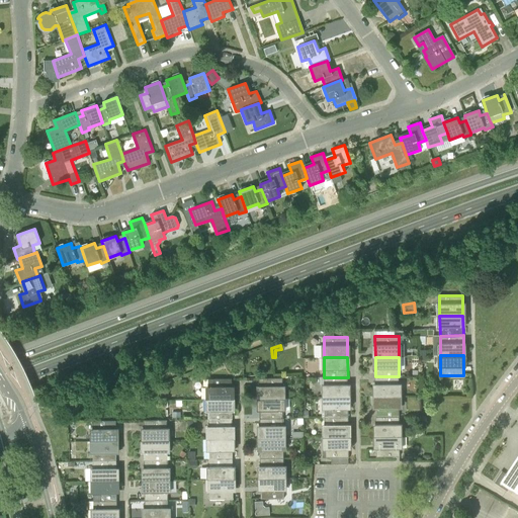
[(234,366),(233,364),(231,359),(224,362),(226,366),(227,370),(234,366)]
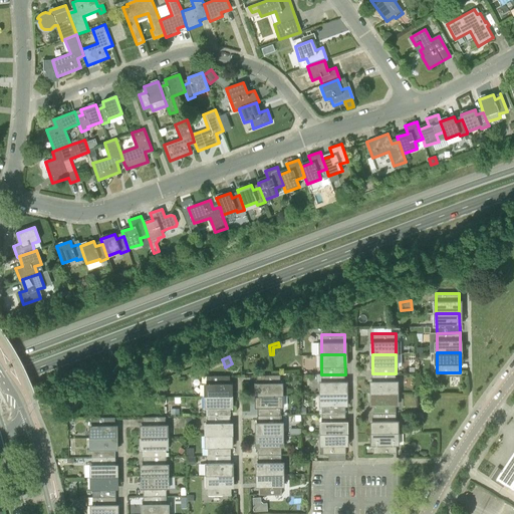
[(396,373),(372,373),(372,395),(396,394),(396,373)]
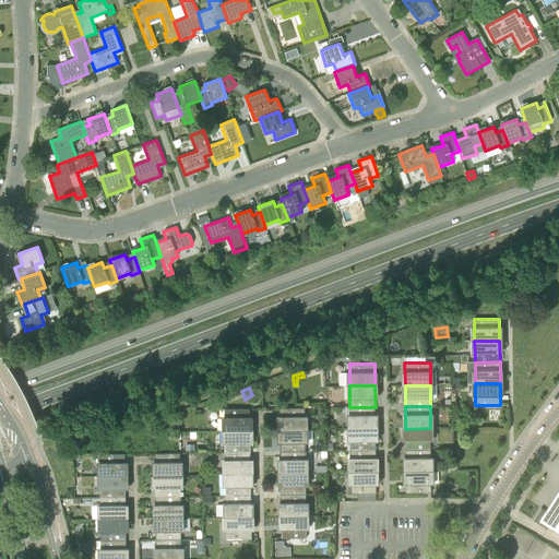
[(349,429),(364,429),(376,428),(376,407),(349,407),(349,429)]
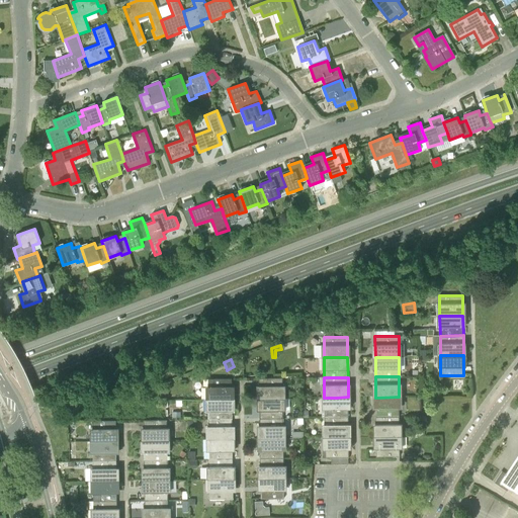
[(259,378),(259,400),(282,400),(282,378),(259,378)]
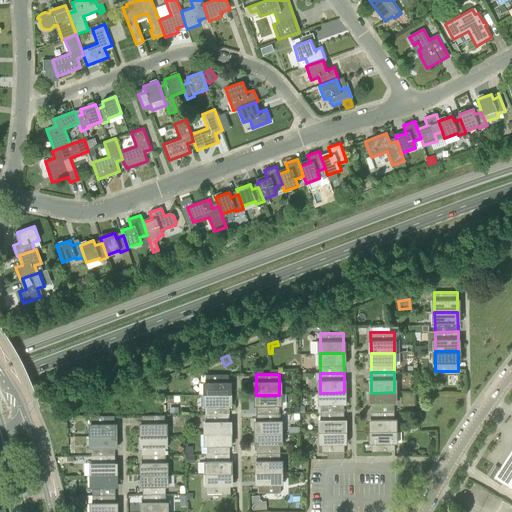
[(206,395),(229,395),(228,375),(206,375),(206,395)]
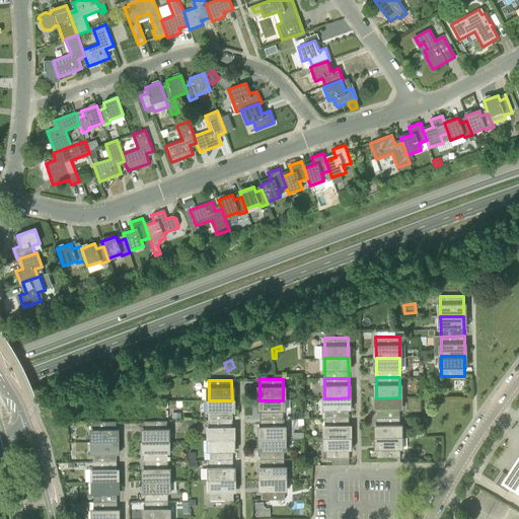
[(197,395),(190,398),(193,404),(199,400),(197,395)]
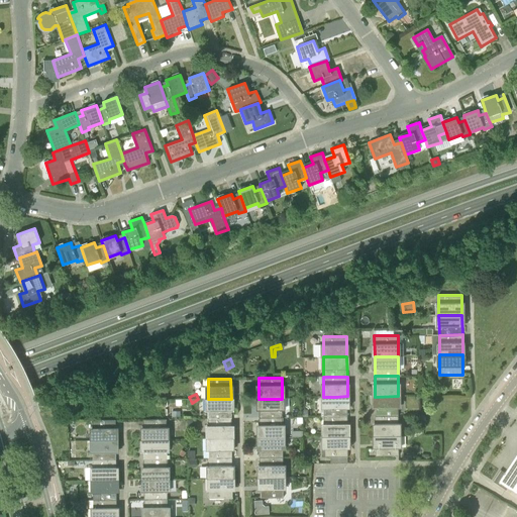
[(324,417),(347,417),(347,396),(336,397),(323,397),(324,417)]
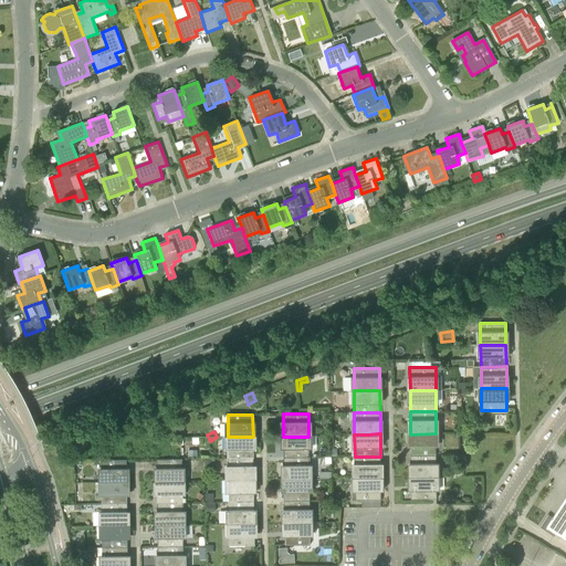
[(436,433),(410,435),(410,457),(436,456),(436,433)]
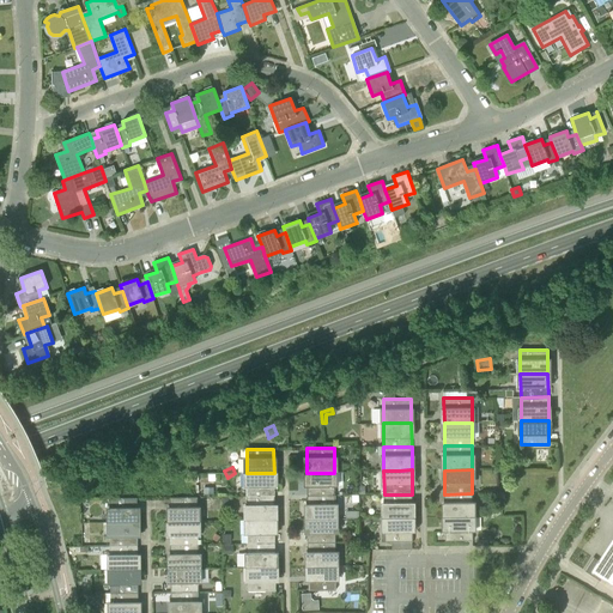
[(247,497),(274,497),(274,473),(247,473),(247,497)]
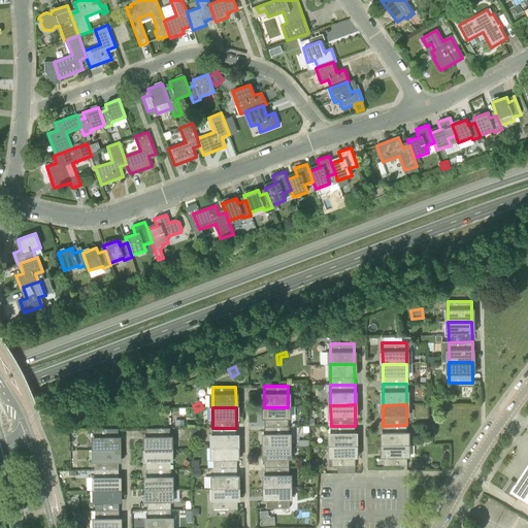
[(288,407),(264,407),(264,427),(288,427),(288,407)]
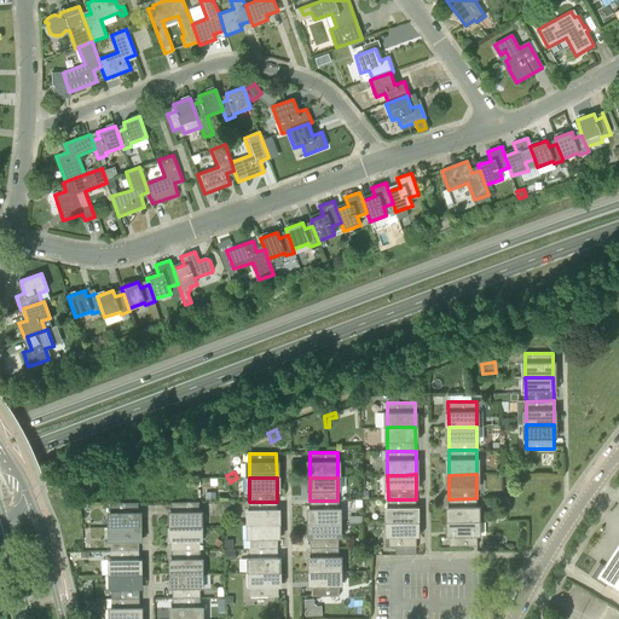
[(476,498),(449,499),(449,522),(478,522),(476,498)]
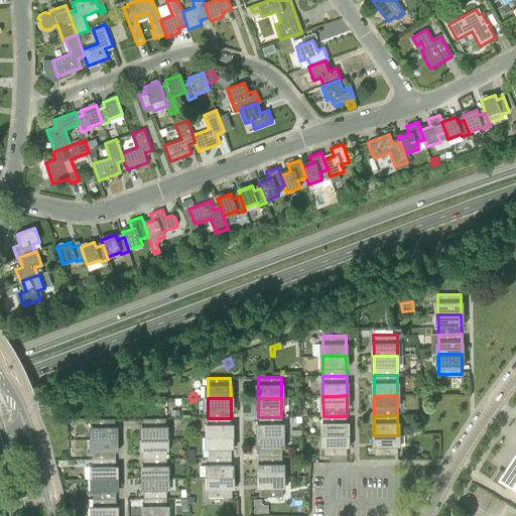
[(324,436),(347,436),(347,416),(324,416),(324,436)]
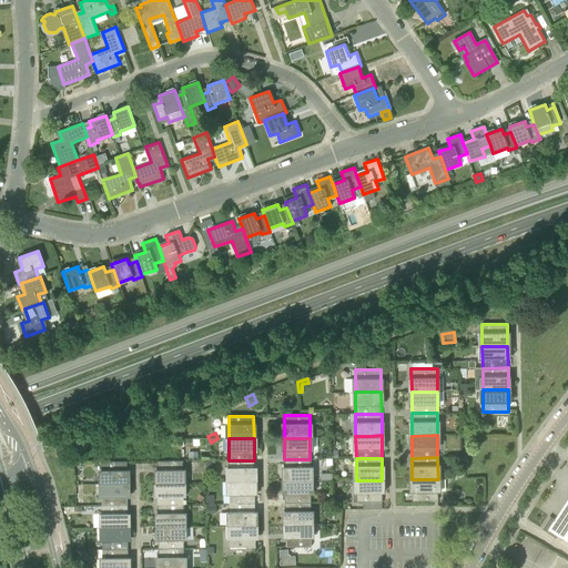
[(310,459),(284,459),(284,482),(311,482),(310,459)]
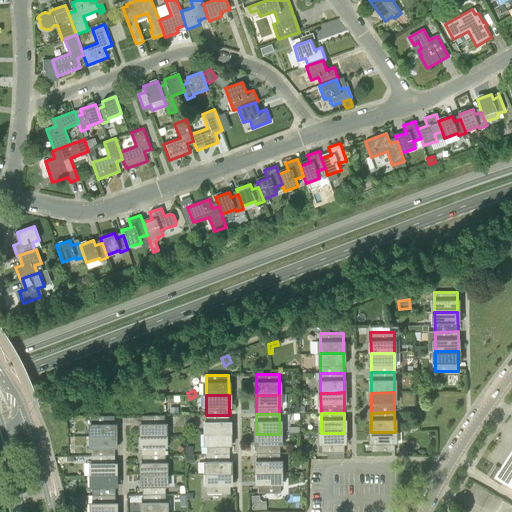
[(142,437),(165,436),(165,415),(141,416),(142,437)]
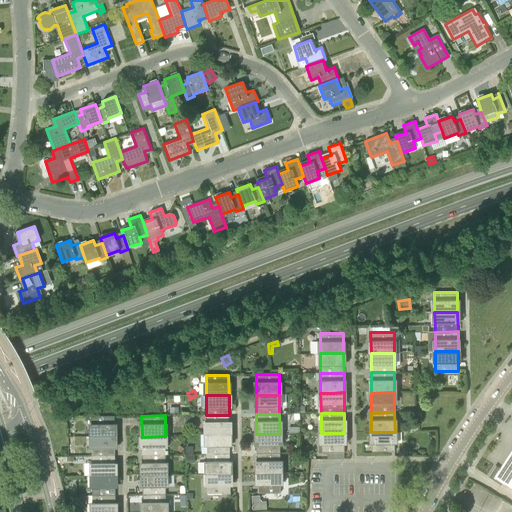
[(206,434),(229,434),(229,415),(206,415),(206,434)]
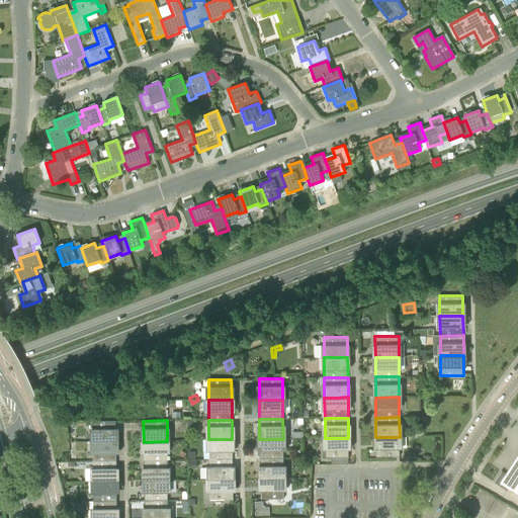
[(92,421),(92,442),(115,442),(115,421),(92,421)]
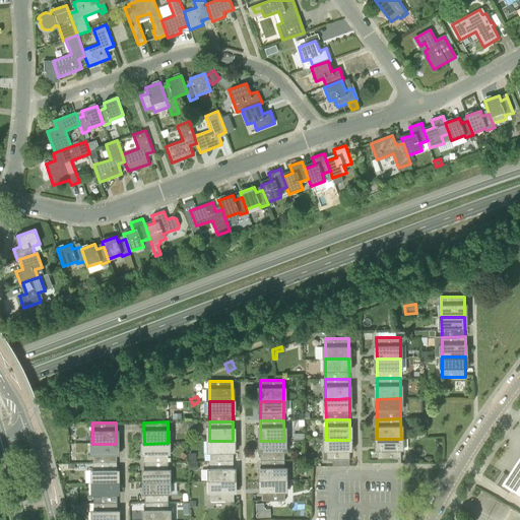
[(401,439),(377,439),(378,460),(401,459),(401,439)]
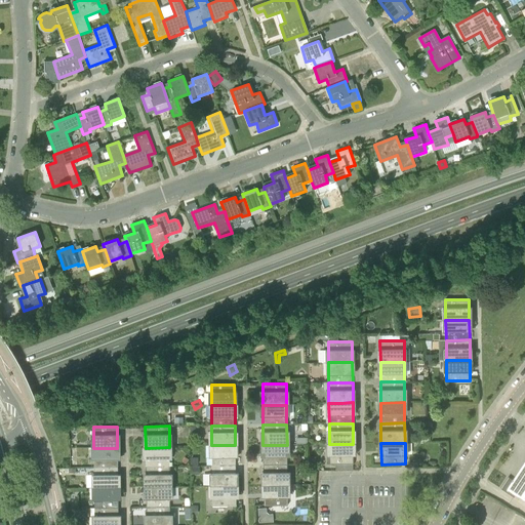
[(353,444),(329,444),(329,465),(354,465),(353,444)]
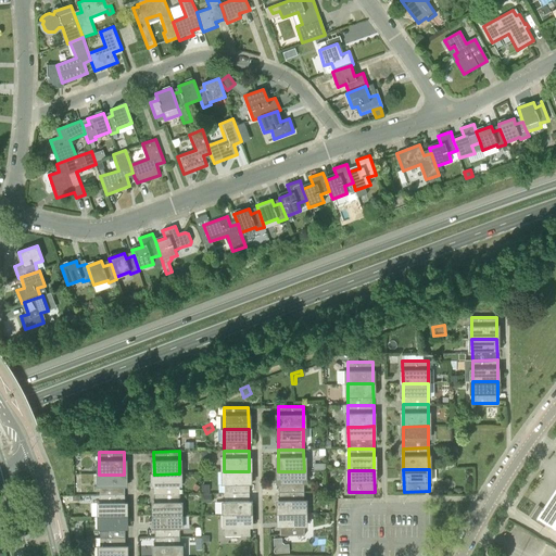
[(225,493),(249,493),(249,471),(224,471),(225,493)]
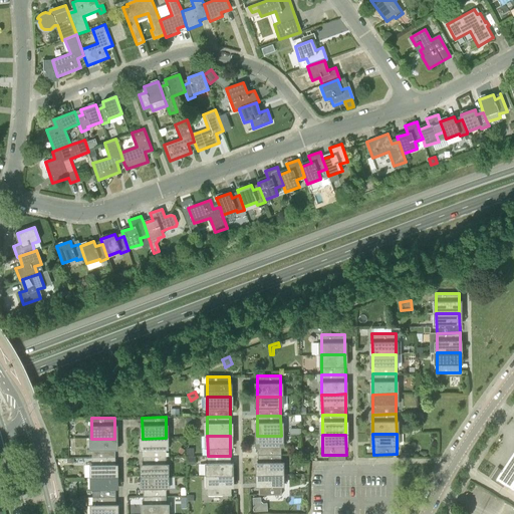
[(281,436),(257,436),(258,456),(273,455),(281,455),(281,436)]
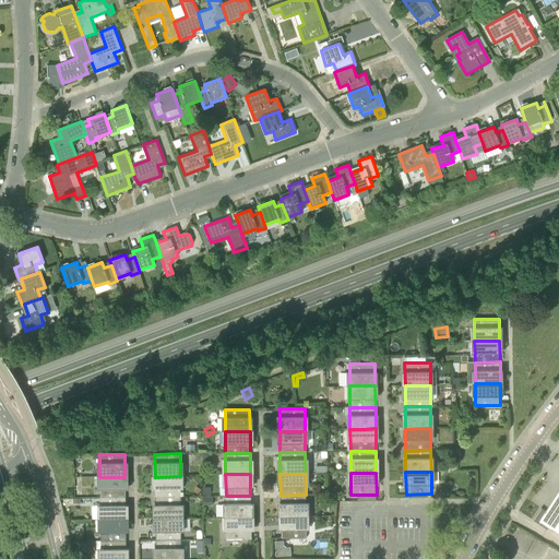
[(155,497),(173,498),(180,497),(180,476),(155,477),(155,497)]
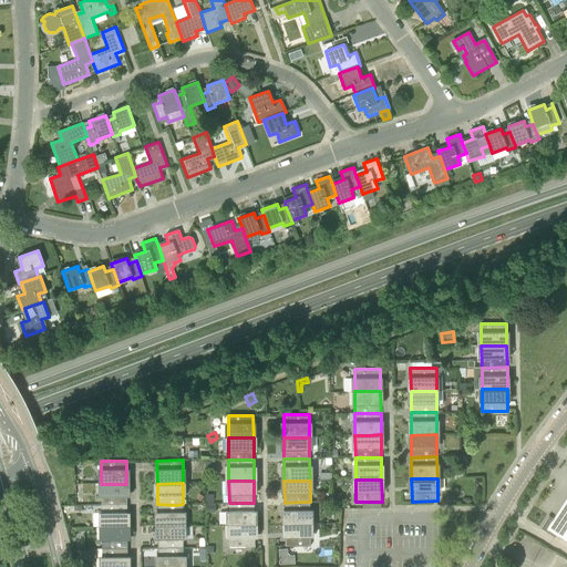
[(126,484),(101,484),(102,505),(126,505),(126,484)]
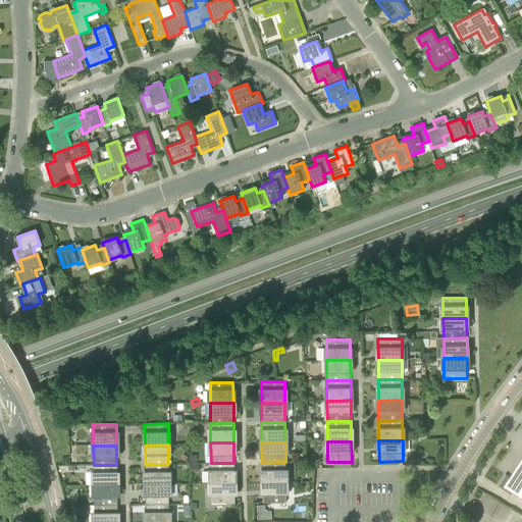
[(277,462),(262,463),(262,482),(285,482),(285,462),(277,462)]
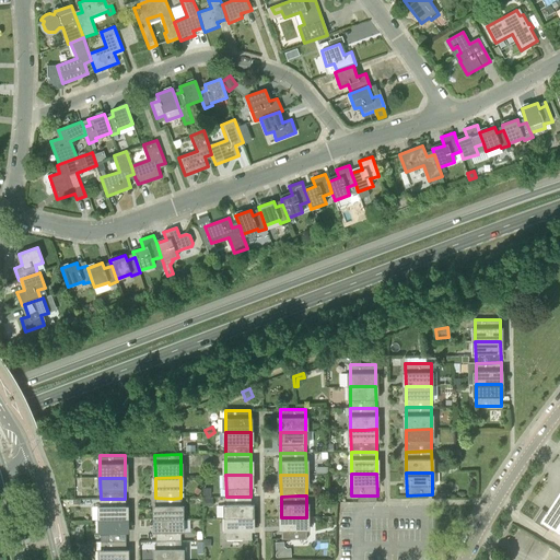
[(559,496),(549,514),(543,510),(543,509),(534,522),(548,531),(549,528),(559,535),(559,496)]
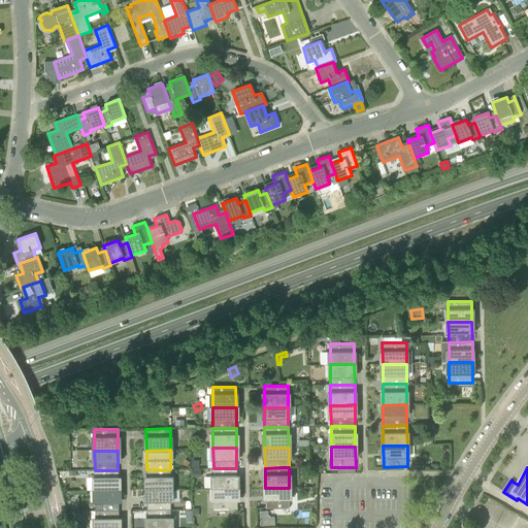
[(213,489),(237,489),(236,468),(213,468),(213,489)]
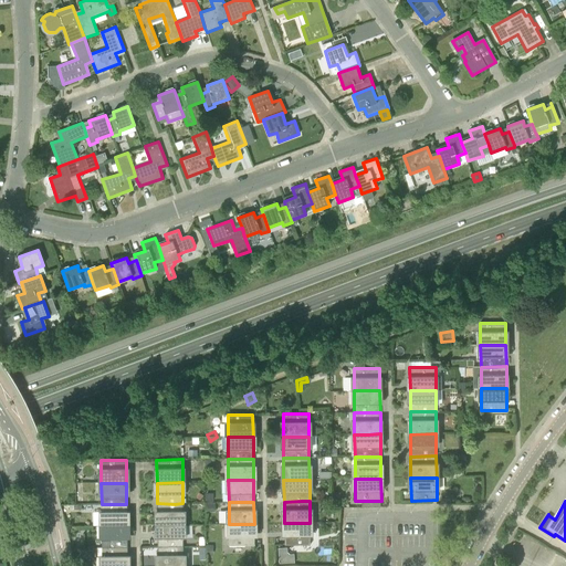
[(157,525),(182,525),(182,503),(175,504),(157,503),(157,525)]
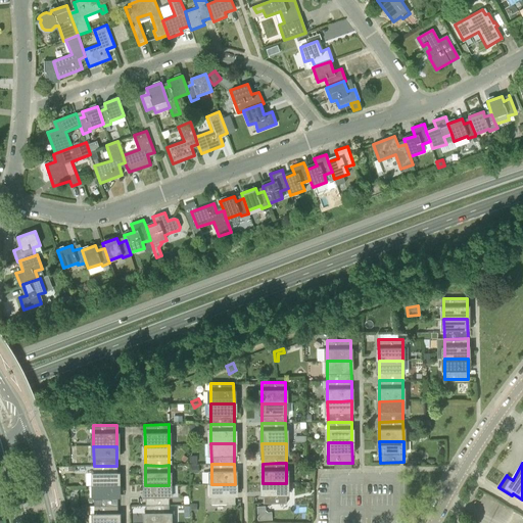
[(116,466),(94,466),(94,486),(98,486),(117,486),(116,466)]
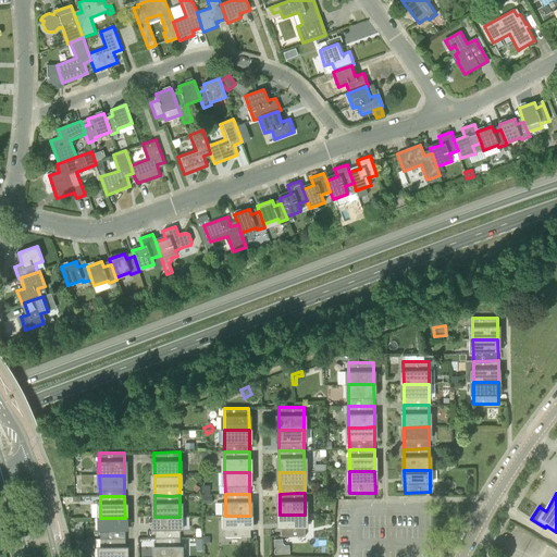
[(305,515),(280,515),(280,536),(305,536),(305,515)]
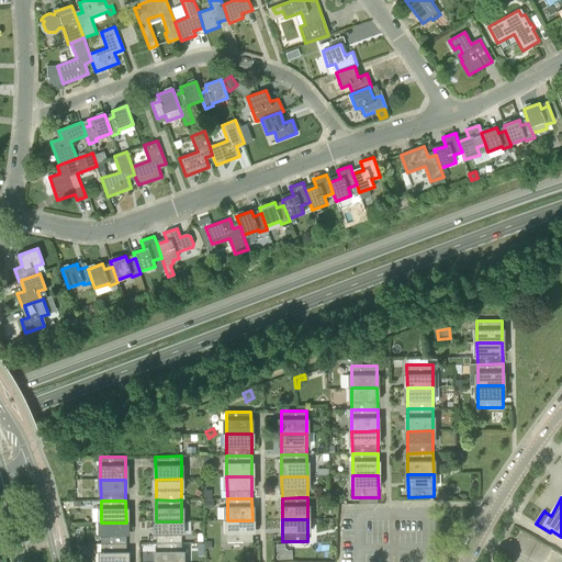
[(253,542),(253,520),(227,520),(227,542),(253,542)]
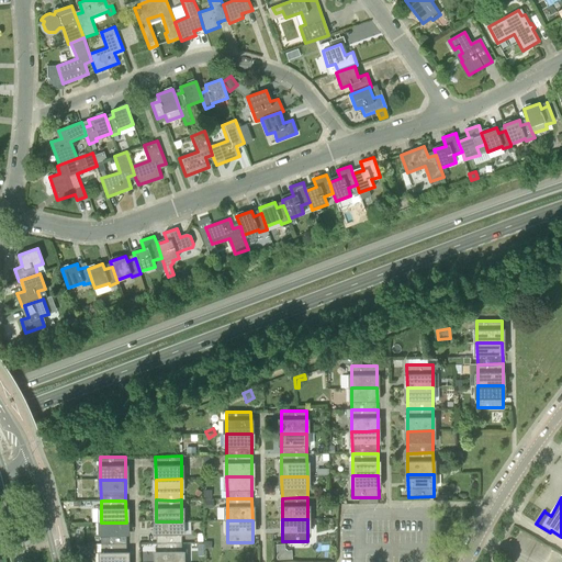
[(156,543),(182,543),(181,521),(156,521),(156,543)]
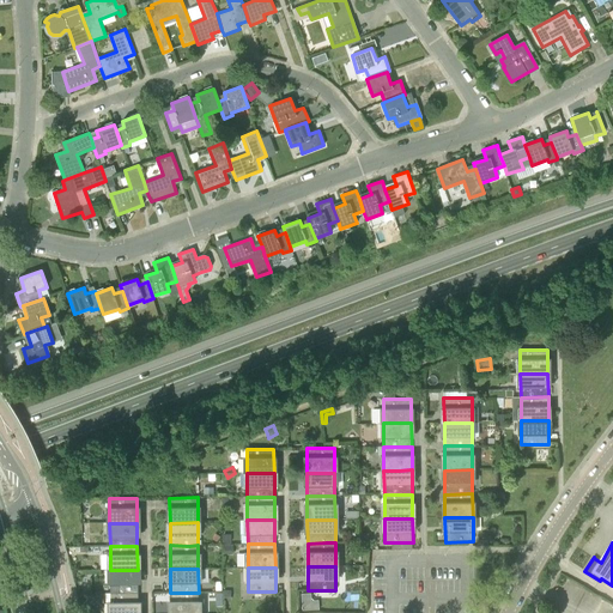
[(115,570),(110,570),(110,594),(115,594),(138,594),(138,570),(115,570)]
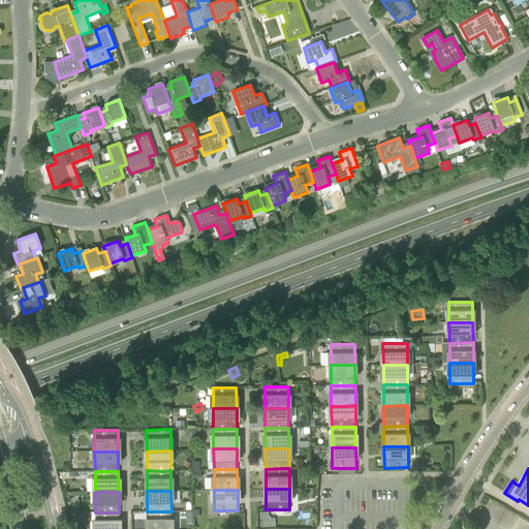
[(263,526),(277,525),(277,516),(270,517),(270,510),(262,510),(263,526)]
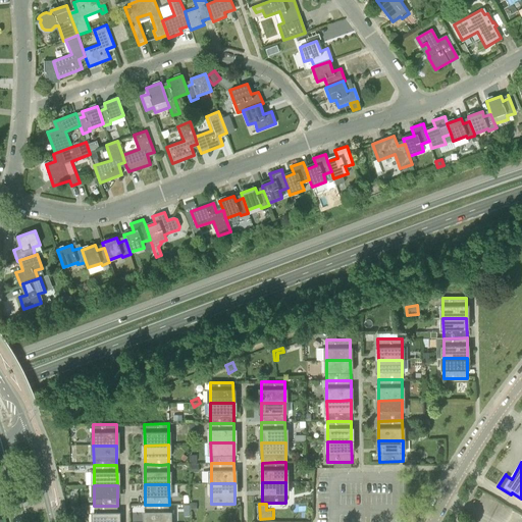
[(145,521),(168,521),(169,505),(145,505),(145,521)]
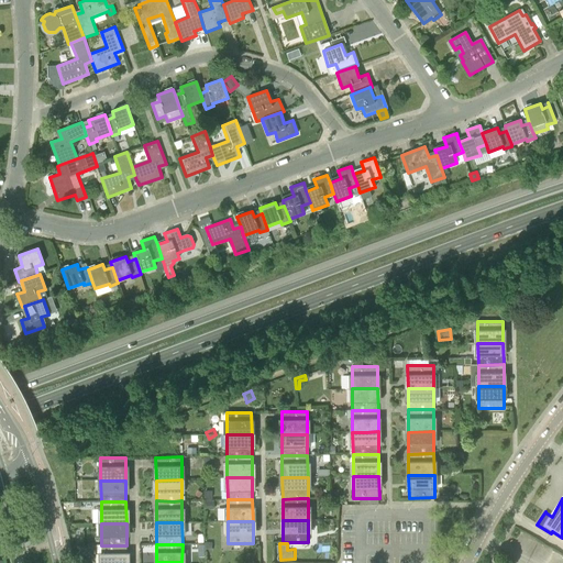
[(106,545),(101,545),(101,562),(125,562),(127,545),(106,545)]
